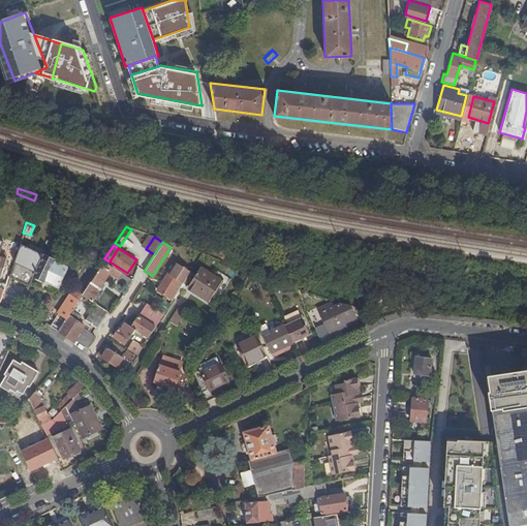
[(56,287),(66,266),(42,254),(32,276),(56,287)]
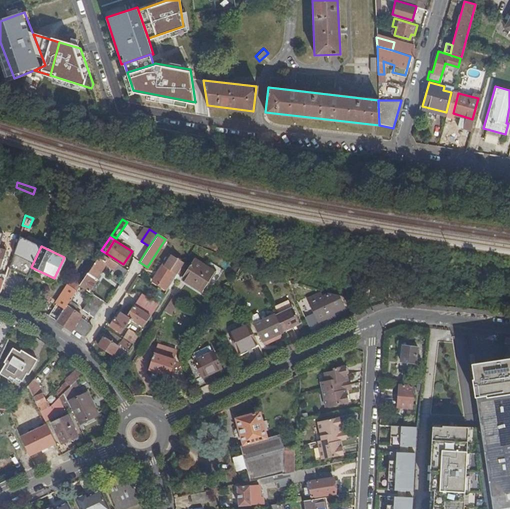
[(123,277),(127,270),(100,252),(82,279),(78,284),(88,290),(96,279),(95,278),(99,272),(100,272),(105,264),(113,269),(112,270),(123,277)]
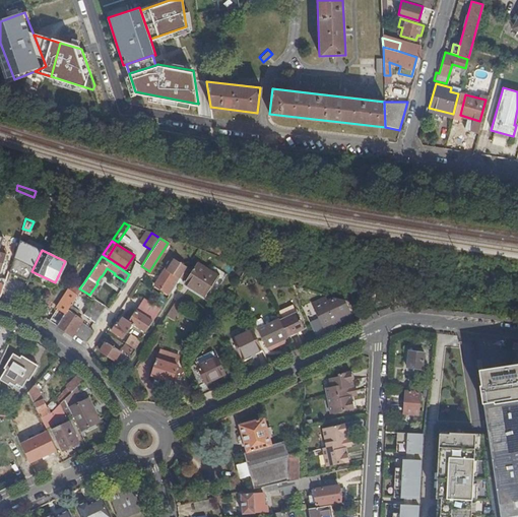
[(166,270),(174,258),(172,256),(164,269),(166,270)]
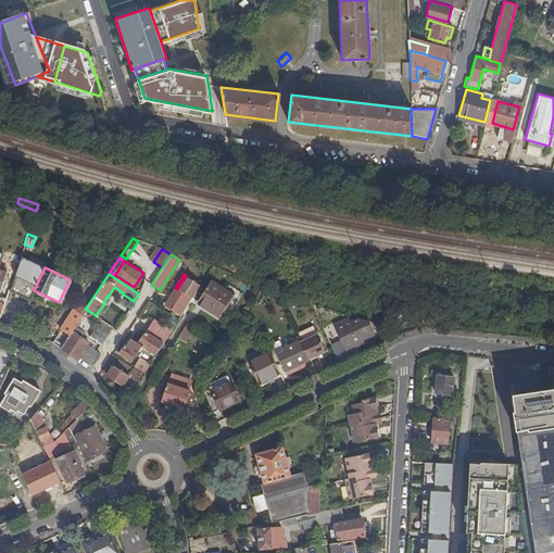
[(198,287),(199,285),(186,276),(177,289),(175,288),(165,303),(181,314),(193,294),(198,287)]
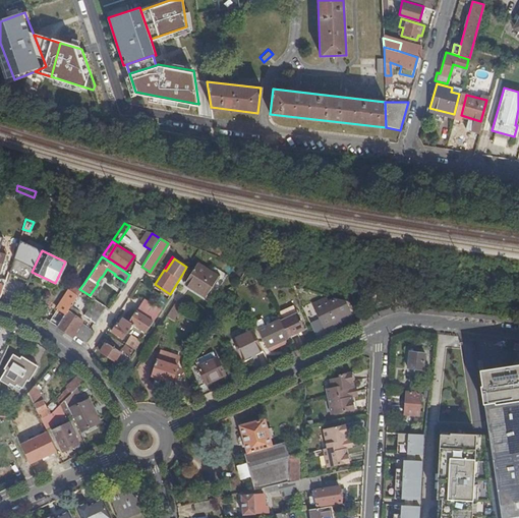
[(214,283),(220,274),(198,261),(185,281),(207,294),(214,283)]
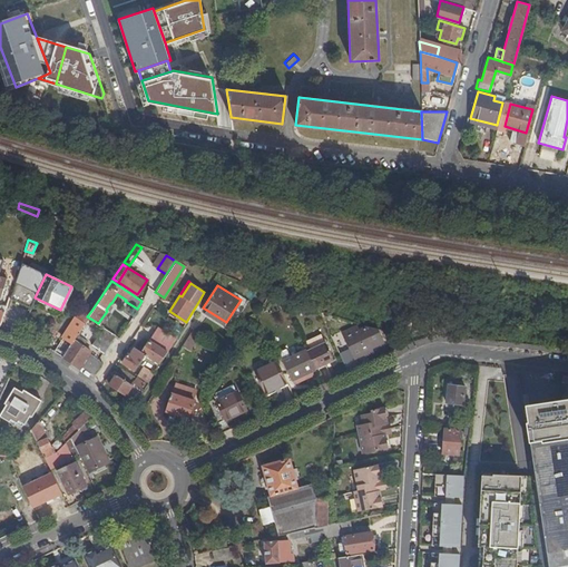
[(246,304),(241,300),(234,310),(240,313),(246,304)]
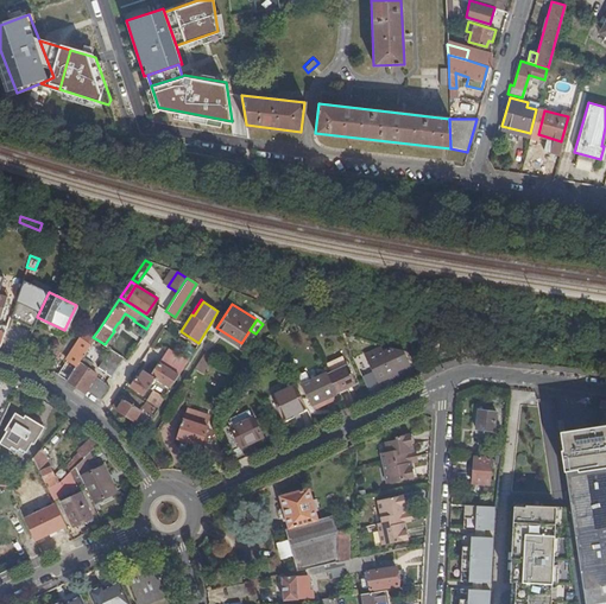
[(93,337),(98,331),(90,328),(82,339),(80,337),(64,358),(65,360),(57,374),(65,379),(81,355),(90,341),(93,337)]
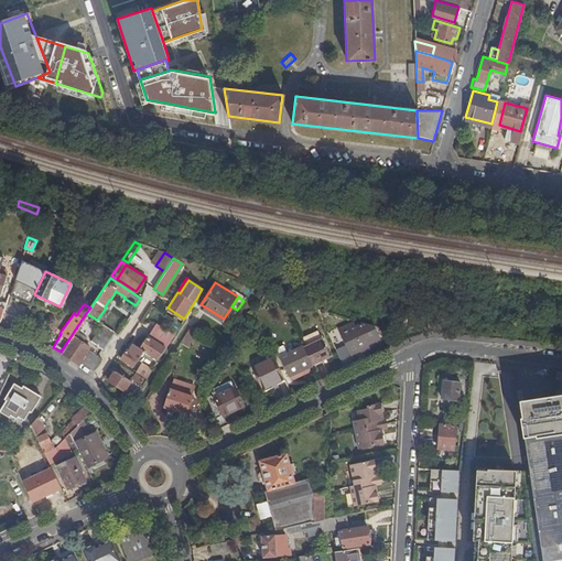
[(99,321),(97,320),(86,313),(84,316),(96,325),(99,321)]
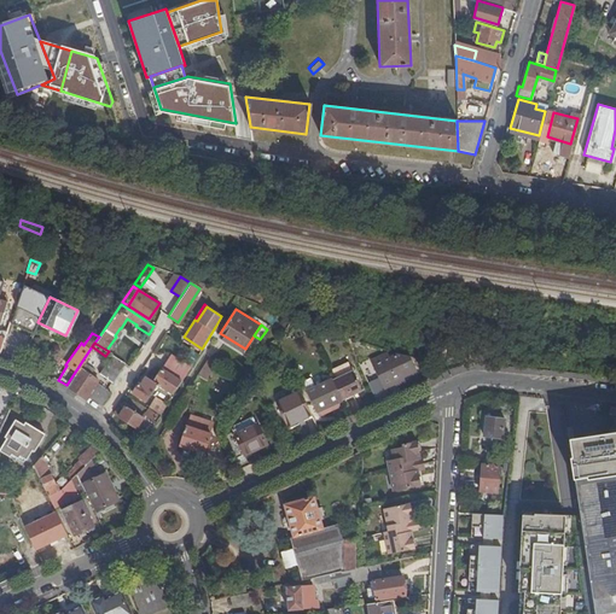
[(445,363),(445,361),(447,350),(433,346),(430,360),(445,363)]
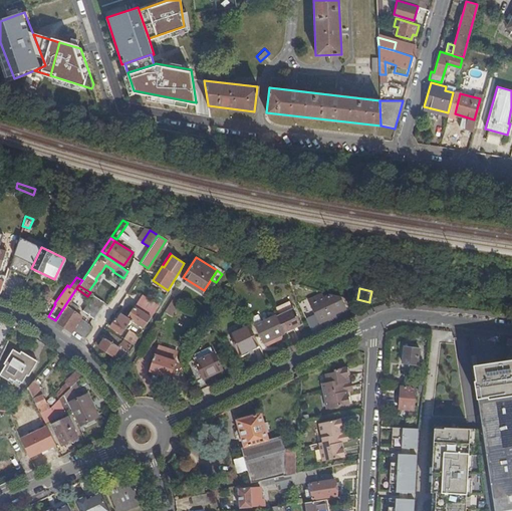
[(338,295),(327,294),(320,291),(307,298),(319,323),(335,316),(332,310),(343,304),(338,295)]
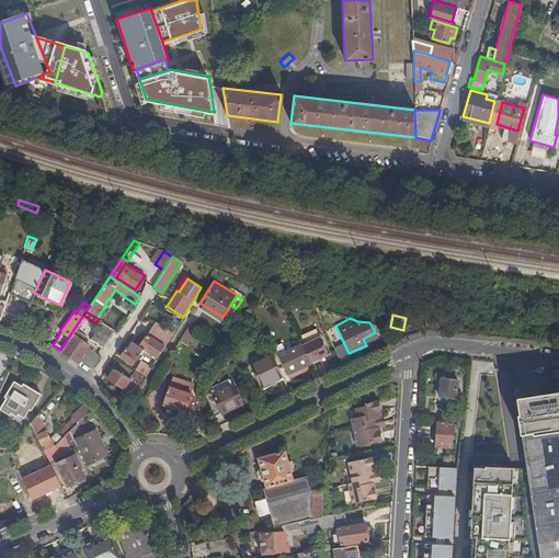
[(101,346),(113,329),(100,321),(89,339),(101,346)]
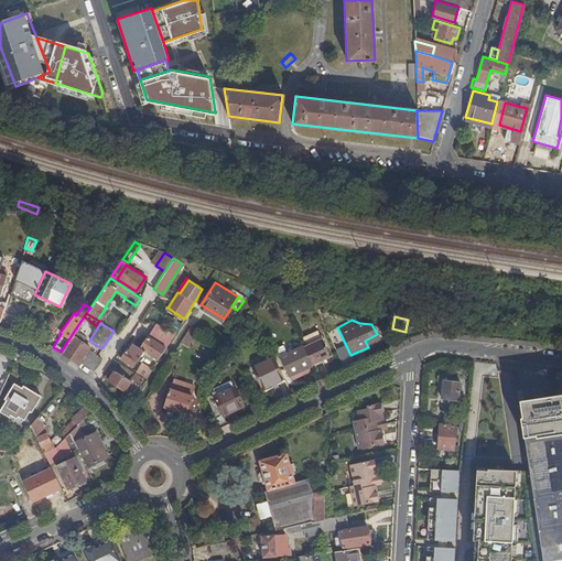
[(158,359),(173,335),(154,323),(139,347),(143,351),(158,359)]
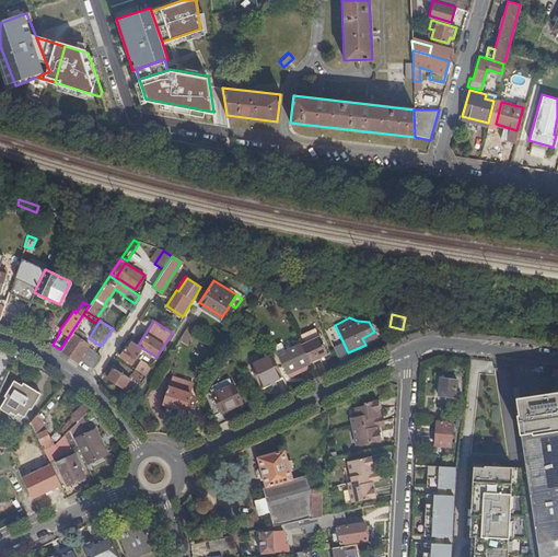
[(206,352),(214,339),(189,324),(181,336),(206,352)]
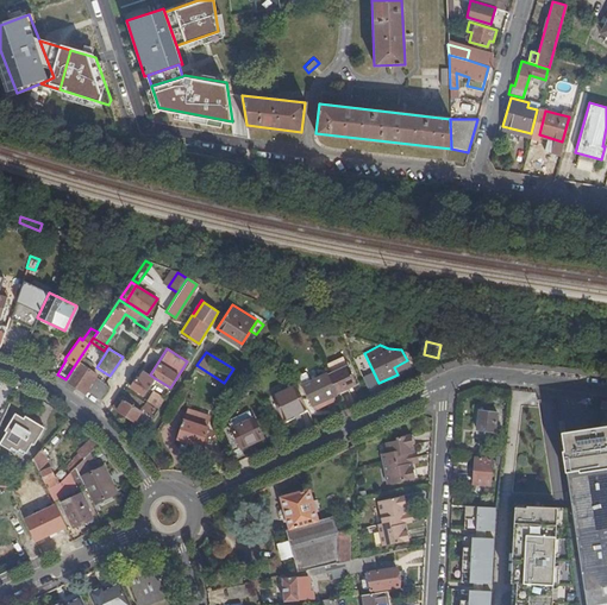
[(81,355),(66,379),(83,392),(86,389),(99,398),(108,385),(94,376),(95,373),(87,369),(91,363),(81,355)]
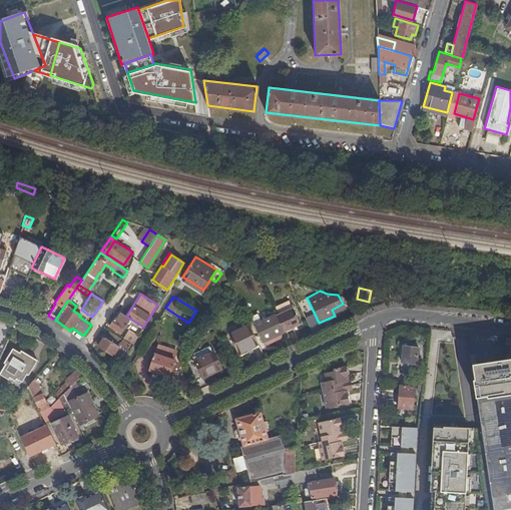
[(278,314),(291,308),(288,301),(274,308),(278,314)]
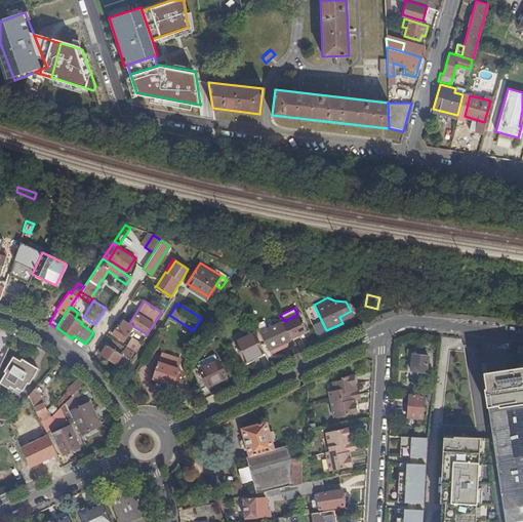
[(284,321),(282,323),(289,339),(306,331),(297,315),(284,321)]
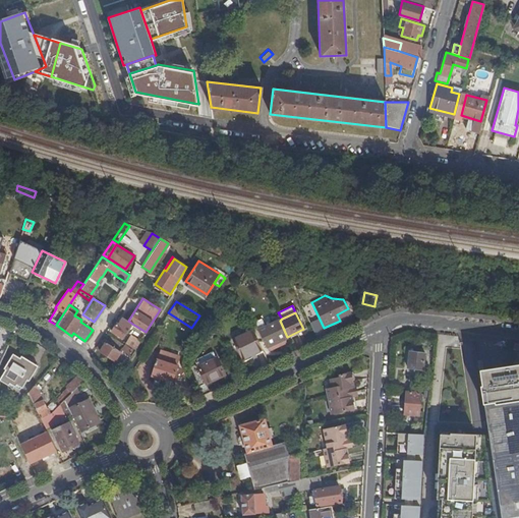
[(128,321),(122,317),(118,324),(116,323),(111,330),(123,338),(132,324),(128,321)]
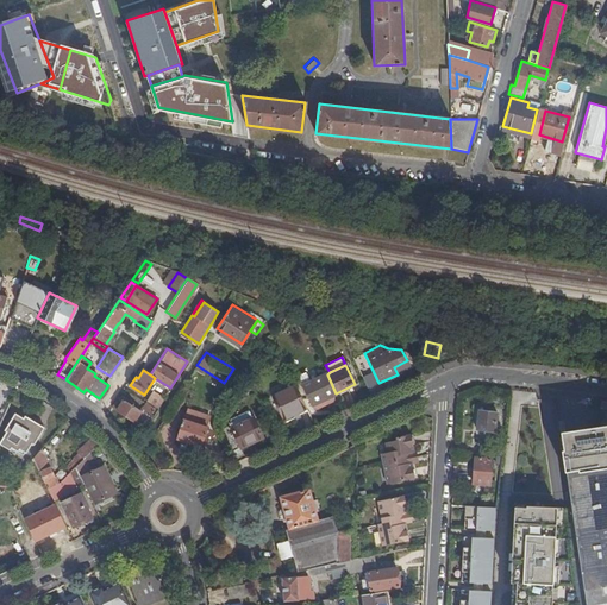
[(336,394),(327,375),(311,382),(305,372),(296,377),(311,405),(336,394)]
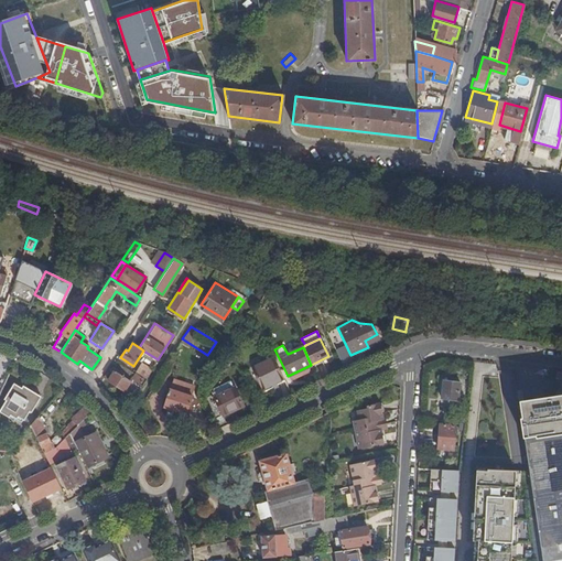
[(344,367),(352,364),(344,348),(336,352),(344,367)]
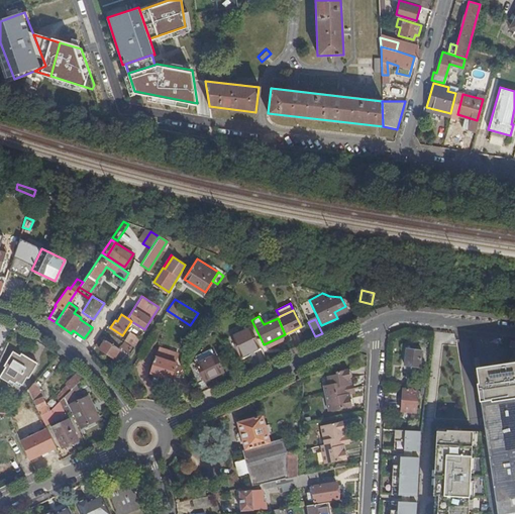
[(239,356),(260,346),(250,327),(230,336),(239,356)]
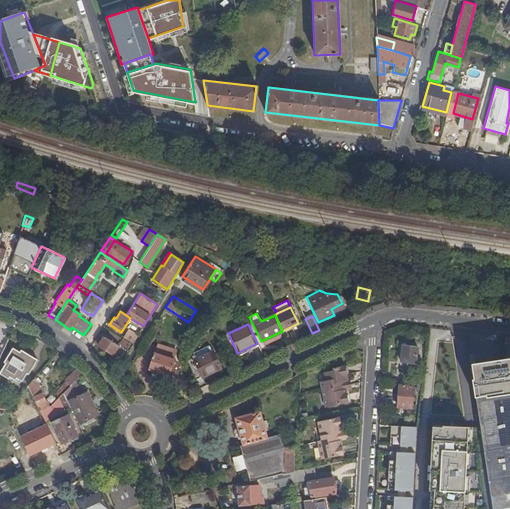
[(121,335),(132,342),(135,338),(123,331),(121,335)]
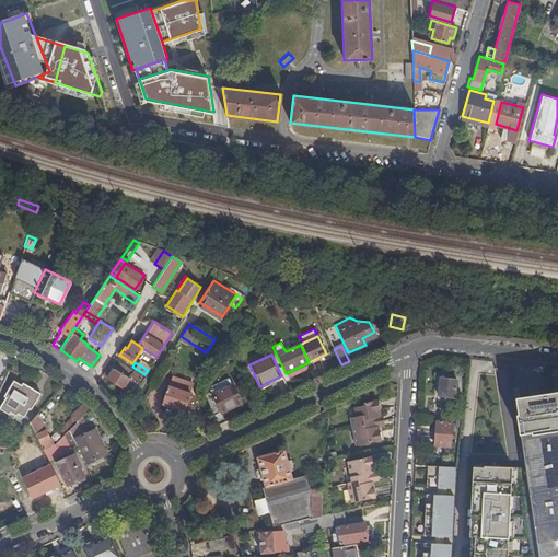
[(113,367),(108,364),(102,373),(107,376),(113,367)]
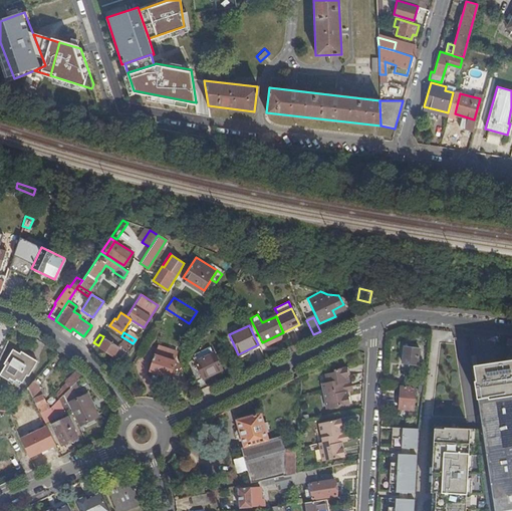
[(97,346),(121,360),(130,349),(128,348),(131,344),(121,339),(120,340),(118,339),(116,341),(110,337),(108,340),(103,336),(98,345),(97,346)]
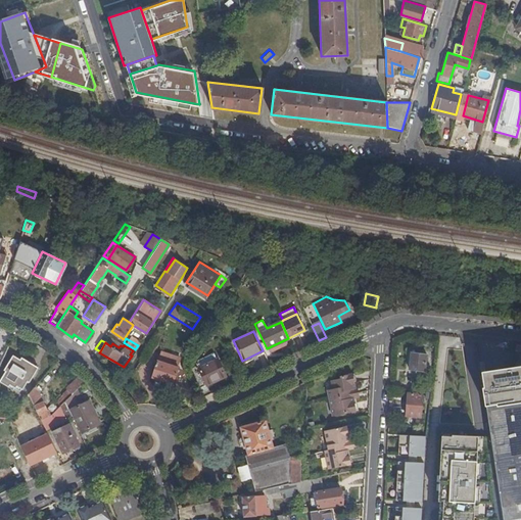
[(151,376),(172,383),(178,366),(177,366),(179,358),(160,351),(157,360),(156,360),(151,376)]
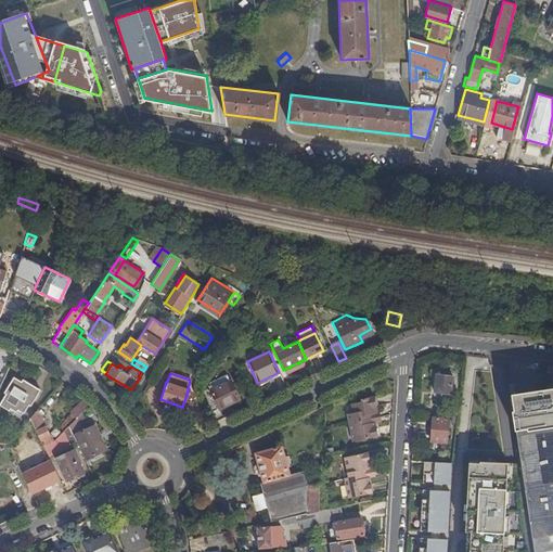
[(33,403),(40,390),(15,374),(5,390),(8,392),(0,402),(10,409),(12,407),(17,410),(20,407),(25,411),(30,402),(33,403)]
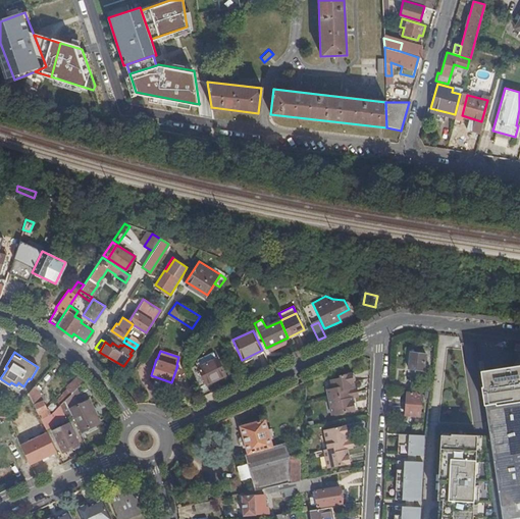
[(408,368),(423,369),(425,354),(410,352),(408,368)]
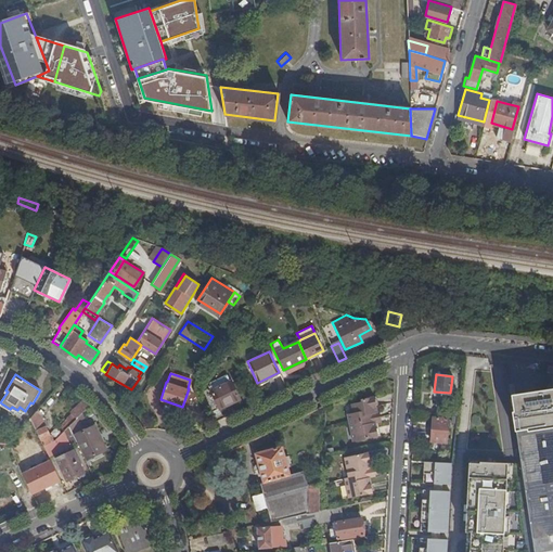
[(213,395),(205,398),(210,411),(239,398),(230,381),(210,389),(213,395)]
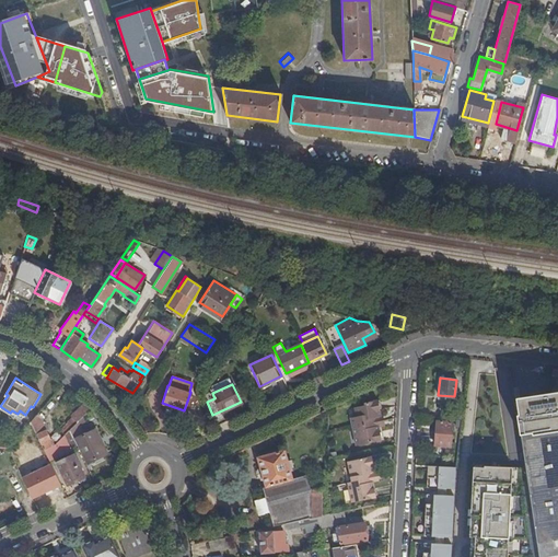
[(557,389),(514,395),(519,430),(557,424),(557,389)]
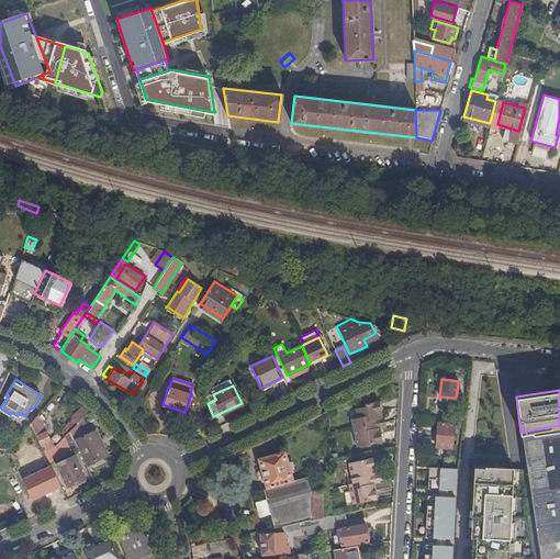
[(382,442),(380,427),(379,423),(380,423),(380,417),(383,417),(382,416),(380,401),(367,403),(367,406),(357,409),(358,417),(353,418),(358,447),(382,442)]
